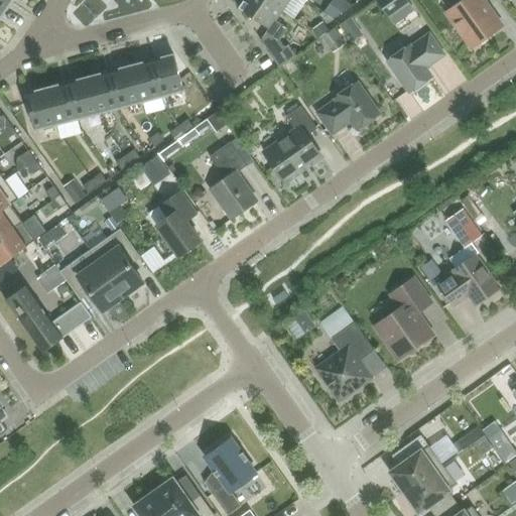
[(0,0),(0,15),(9,2),(6,0),(0,0)]
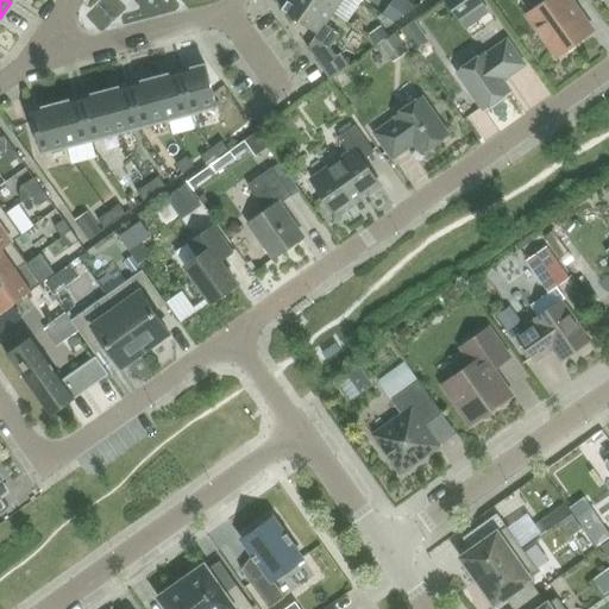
[(325,25),(332,13),(312,0),(286,0),(280,10),(315,35),(308,45),(306,49),(328,80),(349,66),(340,54),(336,56),(328,49),(339,35),(325,25)]
